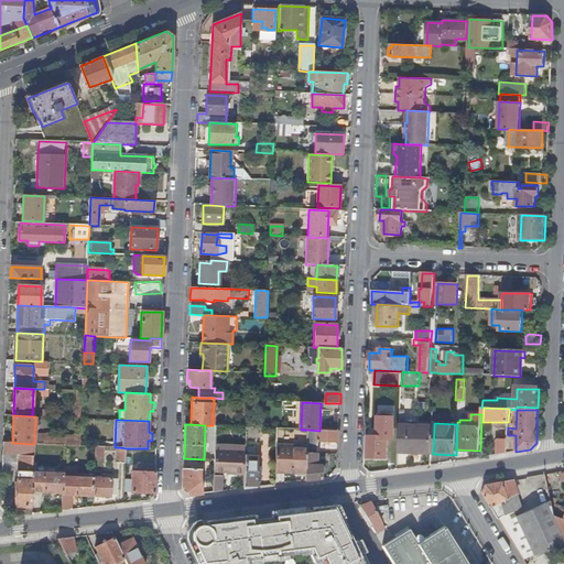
[(399,452),(433,454),(434,426),(400,425),(399,452)]
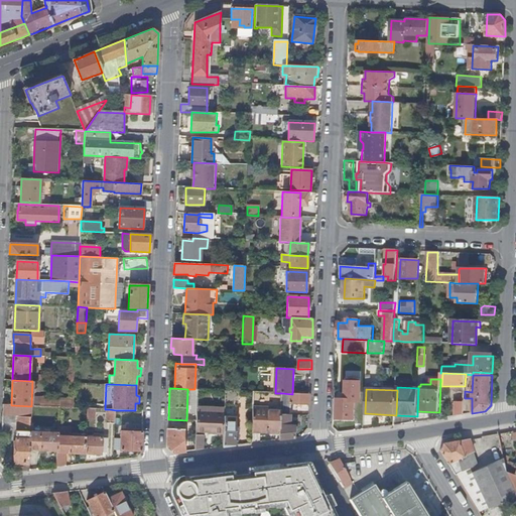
[(239,407),(240,391),(226,391),(225,408),(225,413),(224,434),(223,447),(238,445),(238,441),(235,441),(237,407),(239,407)]
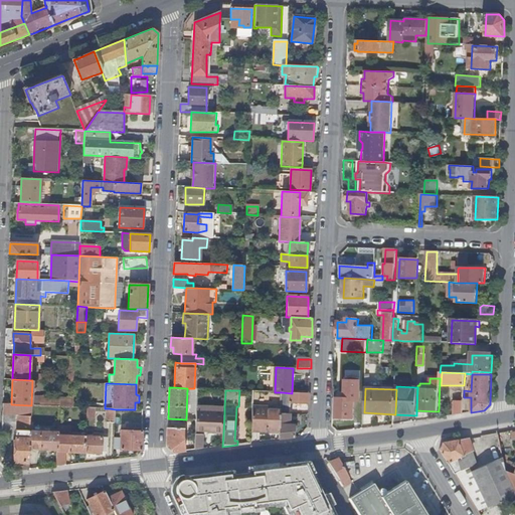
[(292,393),(282,392),(281,408),(281,414),(290,414),(291,403),(298,403),(298,405),(301,406),(302,403),(309,403),(309,393),(307,393),(292,393)]
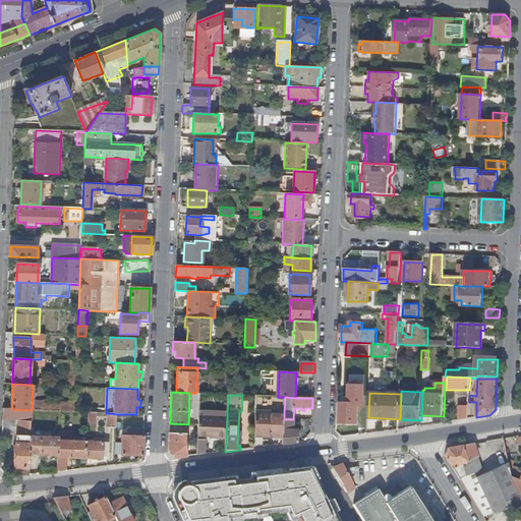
[(469,405),(468,418),(476,417),(476,402),(469,402),(469,405)]
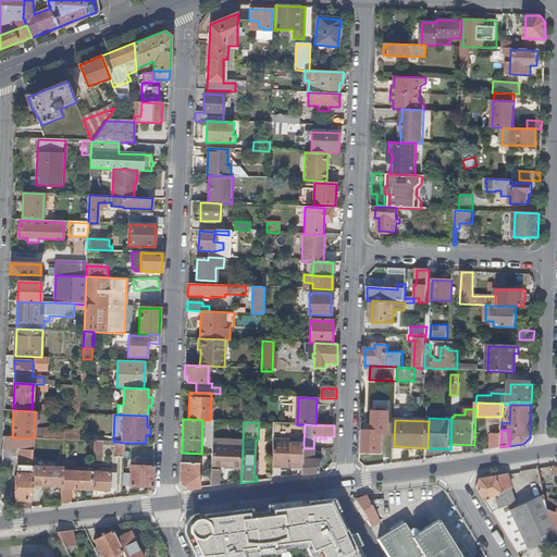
[(364,431),(363,453),(383,453),(383,432),(364,431)]
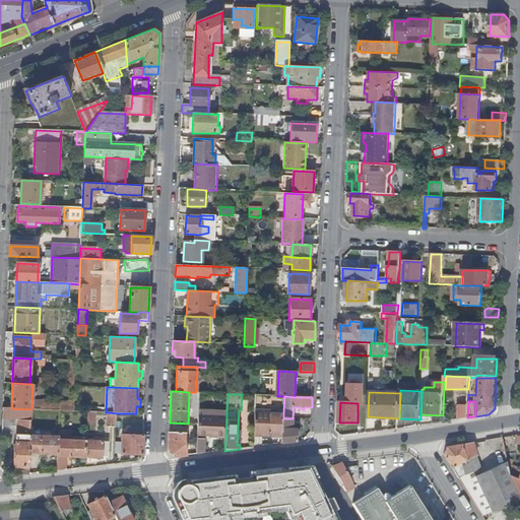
[(460,404),(460,418),(467,417),(468,404),(460,404)]
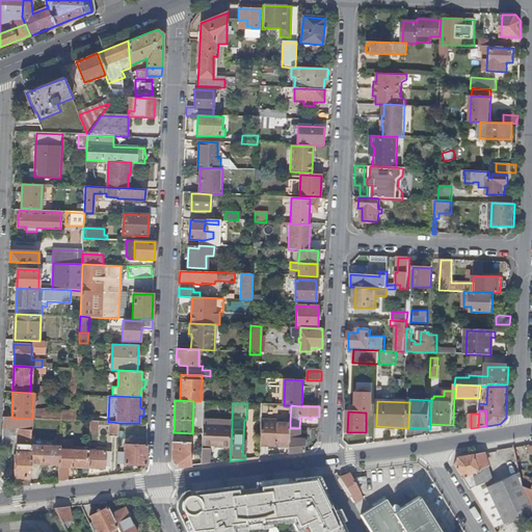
[(33,419),(32,419),(11,418),(3,418),(3,429),(33,430),(33,419)]
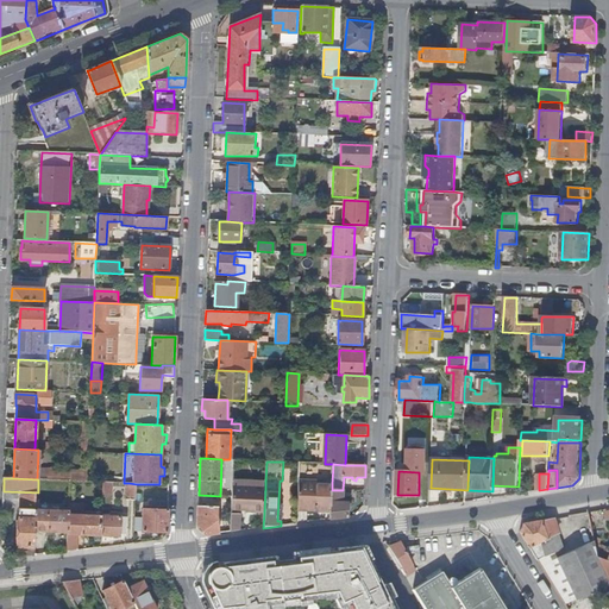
[(114,483),(104,482),(104,495),(114,495),(114,483)]
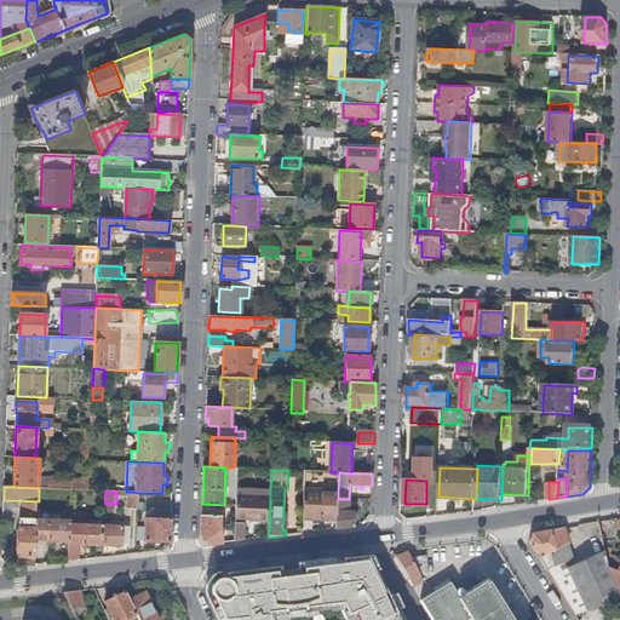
[(326,515),(337,516),(338,499),(338,492),(304,491),(303,517),(326,517),(326,515)]
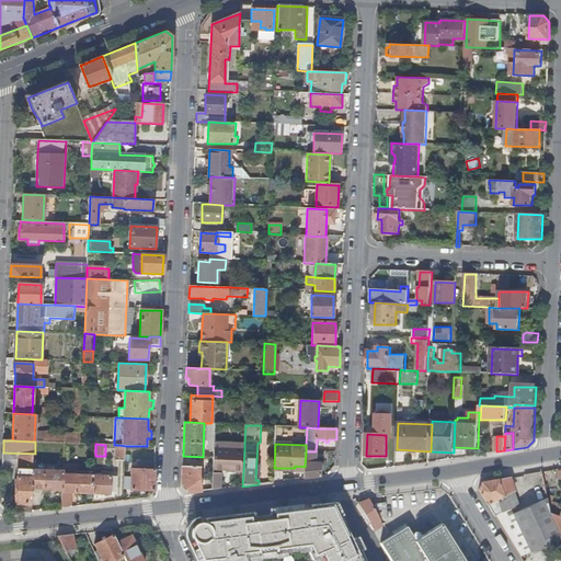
[(243,472),(244,449),(214,448),(213,469),(226,470),(231,470),(231,472),(243,472)]
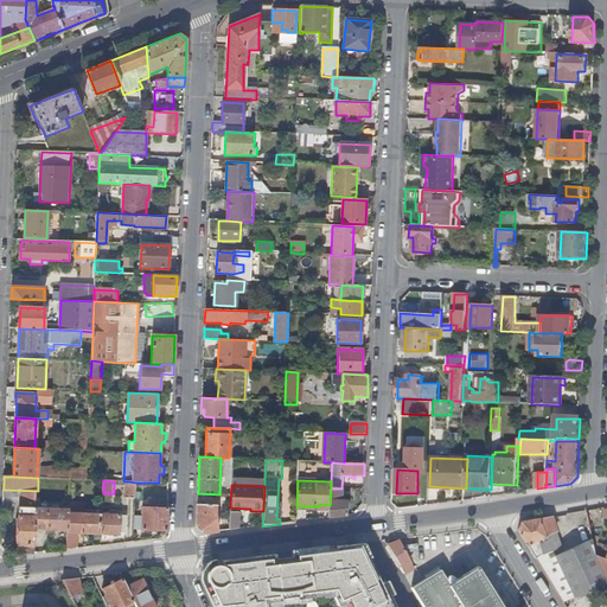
[(331,489),(330,505),(330,518),(346,517),(347,502),(342,502),(342,489),(331,489)]
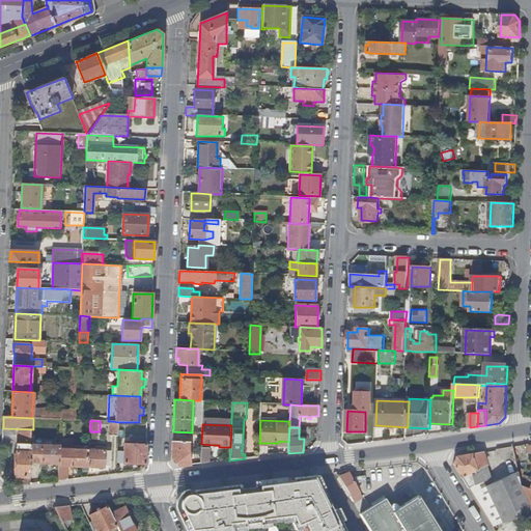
[(18,440),(32,440),(33,429),(3,428),(3,439),(18,440)]
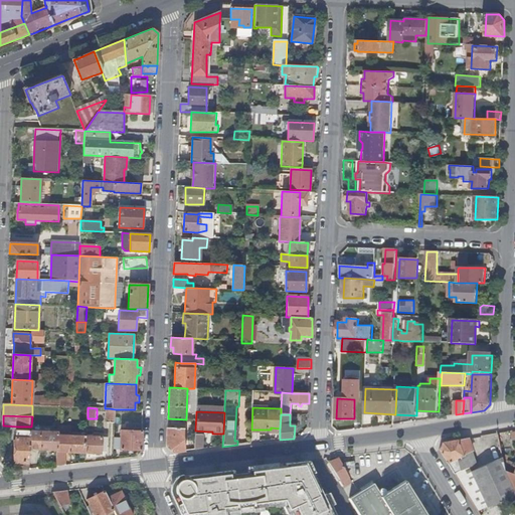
[(167,427),(166,447),(173,453),(186,451),(184,437),(184,425),(180,425),(180,428),(167,427)]
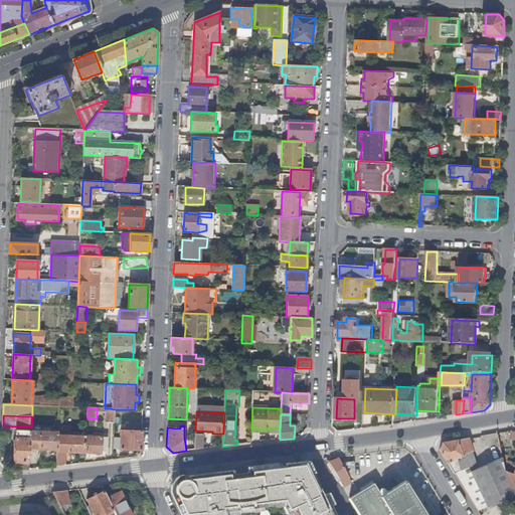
[(16,472),(29,470),(30,449),(31,427),(31,426),(17,426),(16,472)]
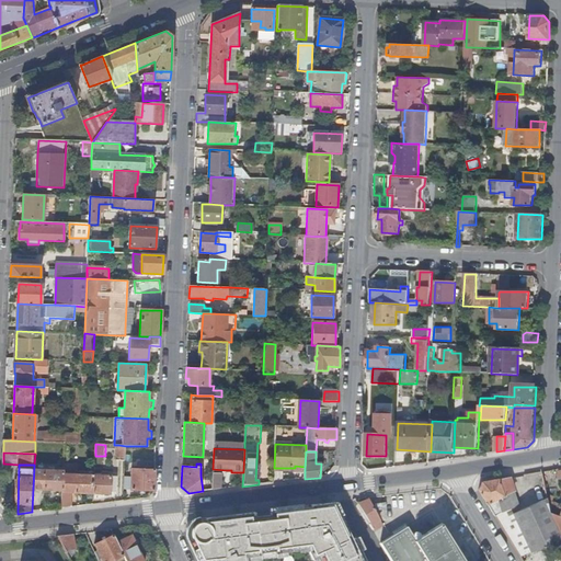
[(78,465),(65,465),(65,468),(64,474),(77,476),(78,465)]
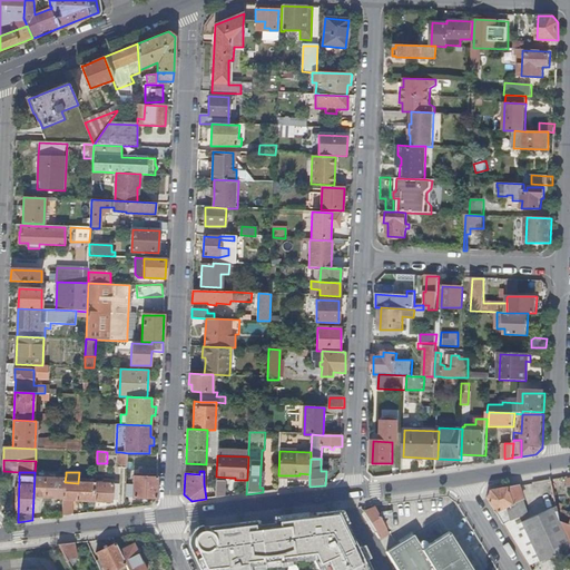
[(41,473),(35,473),(33,497),(65,498),(65,482),(66,475),(55,475),(55,479),(51,479),(41,479),(41,473)]
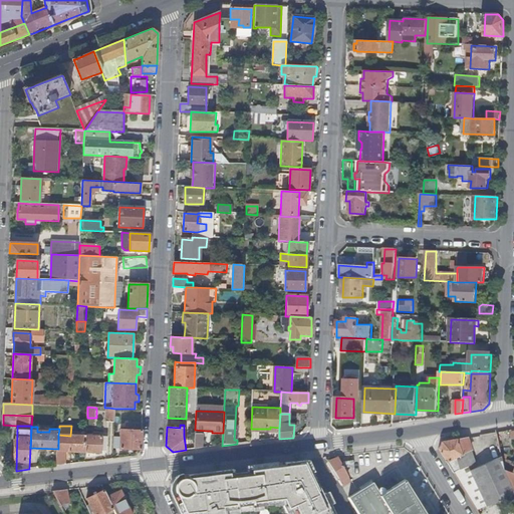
[(120,438),(113,438),(113,448),(120,449),(142,450),(142,431),(121,430),(120,438)]
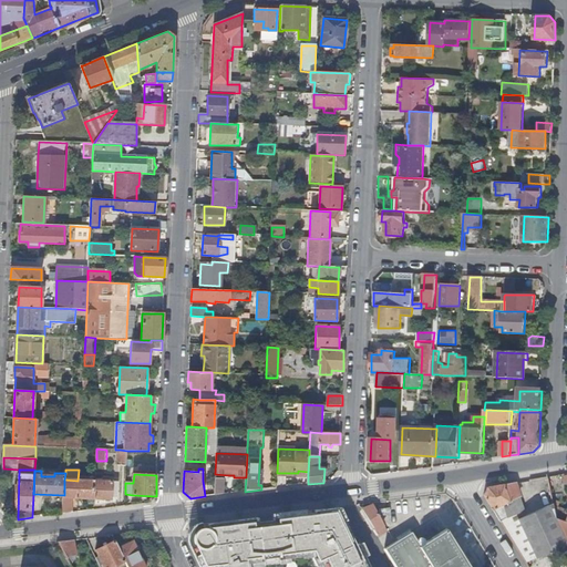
[(224,478),(215,478),(215,495),(224,494),(224,478)]
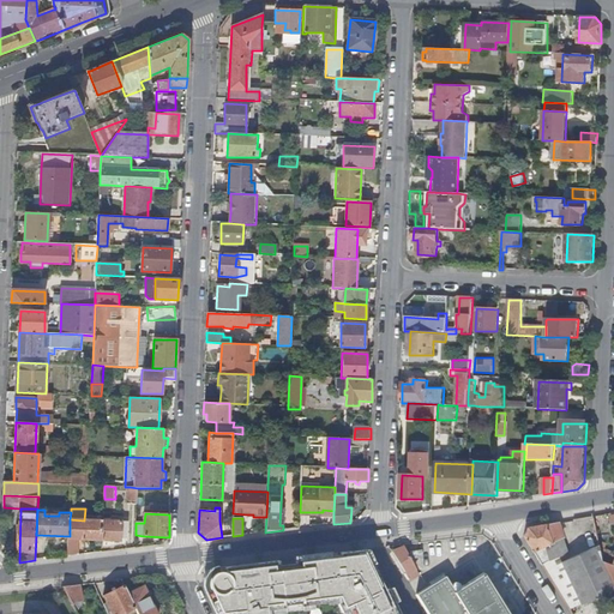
[(70,519),(70,536),(70,539),(102,540),(103,521),(84,521),(70,519)]
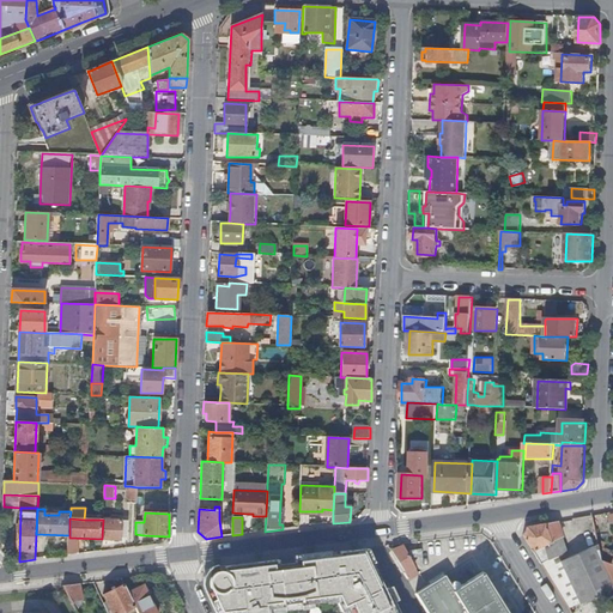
[(128,521),(103,520),(102,539),(121,540),(121,539),(126,539),(128,538),(128,521)]
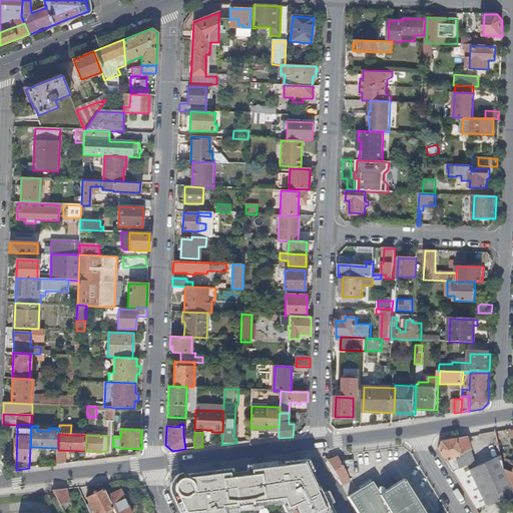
[(442,441),(439,448),(454,472),(459,469),(473,464),(475,462),(467,437),(442,441)]
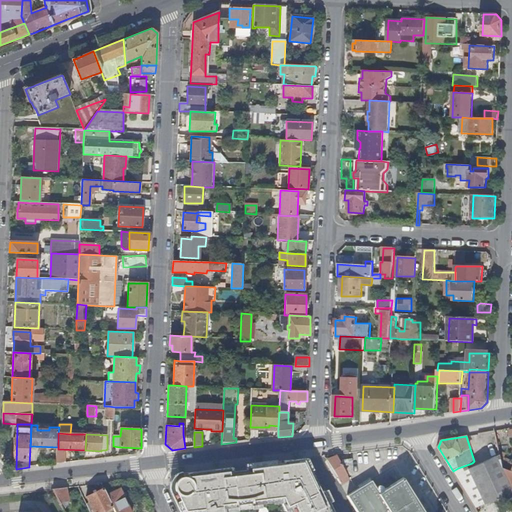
[(475,508),(510,492),(511,490),(511,471),(503,468),(500,455),(455,475),(475,508)]
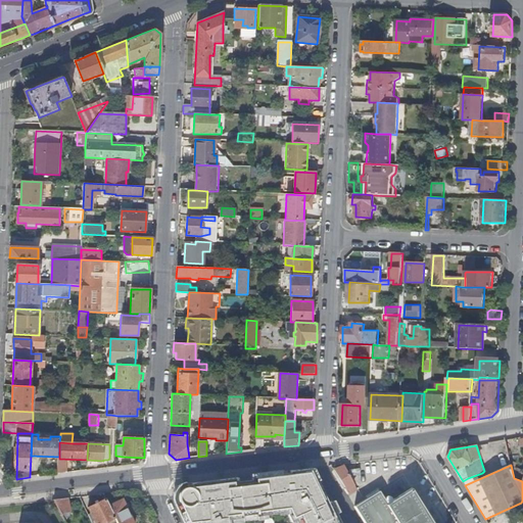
[(345,467),(334,471),(349,494),(358,489),(345,467)]
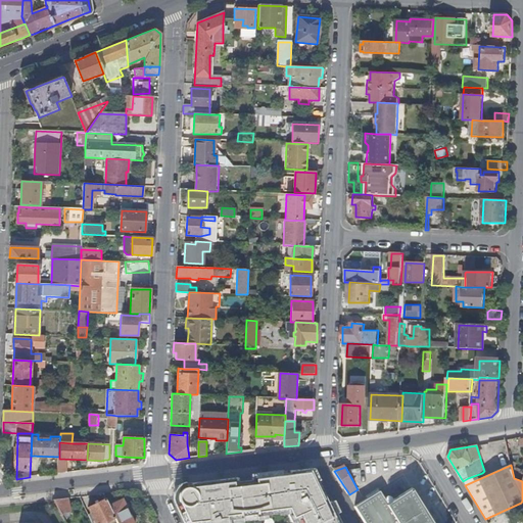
[(332,502),(324,483),(322,483),(318,474),(317,474),(311,470),(300,470),(299,469),(286,472),(253,476),(253,480),(246,481),(239,482),(239,477),(192,483),(189,485),(185,486),(181,489),(179,493),(176,496),(175,500),(186,522),(231,522),(231,520),(243,519),(243,516),(257,515),(257,517),(282,515),(281,512),(288,512),(293,522),(297,522),(345,522),(335,500),(332,502)]
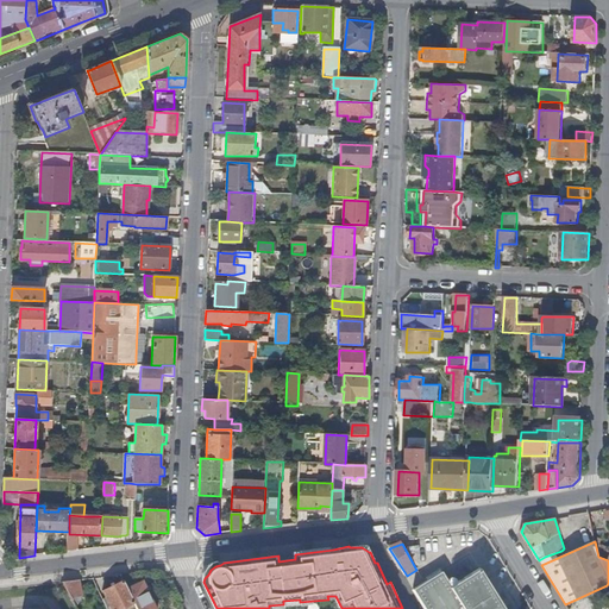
[(414,589),(426,608),(504,608),(481,570),(452,585),(443,571),(414,589)]
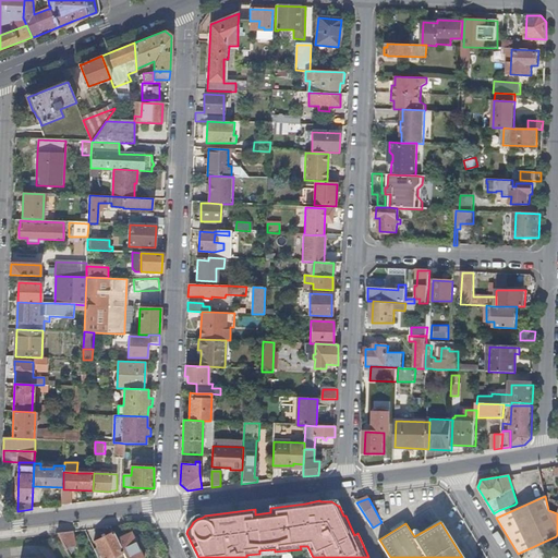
[(73,532),(58,533),(64,547),(74,546),(73,532)]
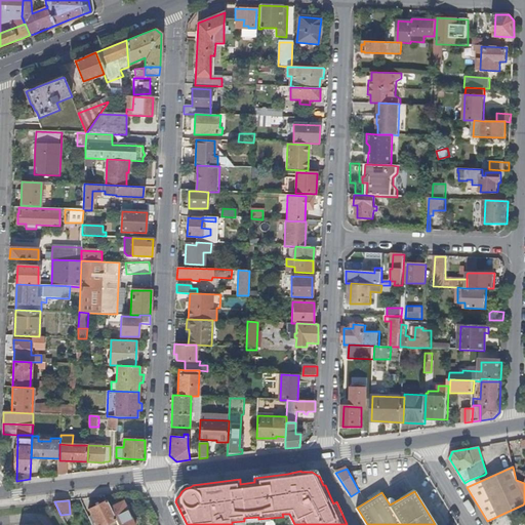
[(103,524),(109,523),(116,520),(111,509),(107,500),(89,510),(91,516),(88,517),(91,524),(103,524)]
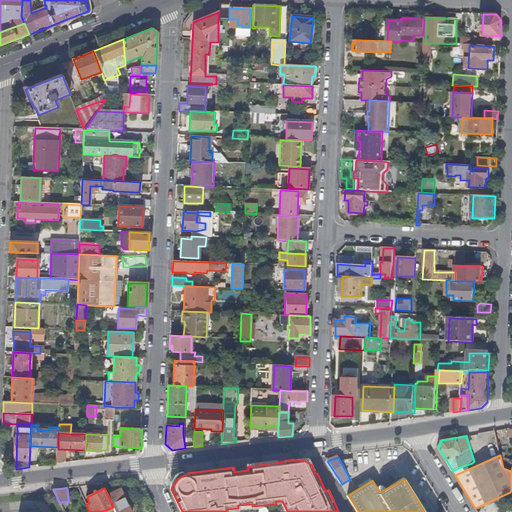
[(113,507),(114,510),(115,511),(131,511),(121,489),(108,496),(113,507)]
